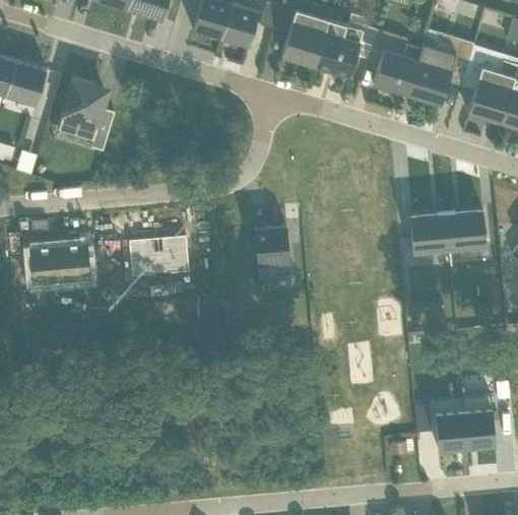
[(93,0),(93,1),(127,11),(130,0),(93,0)]
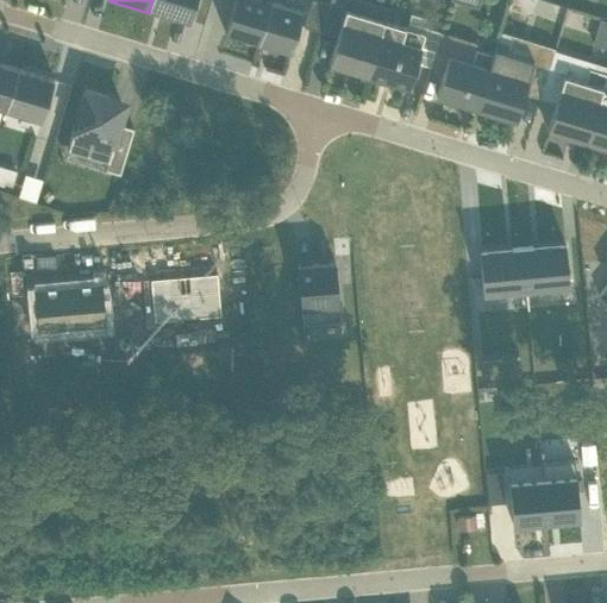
[(152,0),(149,13),(191,26),(198,0),(152,0)]
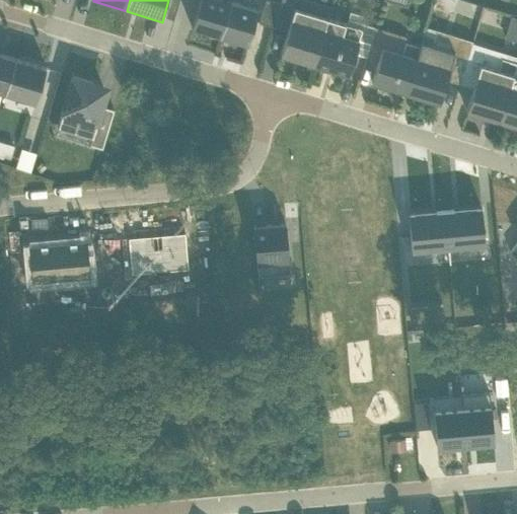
[(202,0),(194,30),(221,41),(232,5),(216,0),(202,0)]
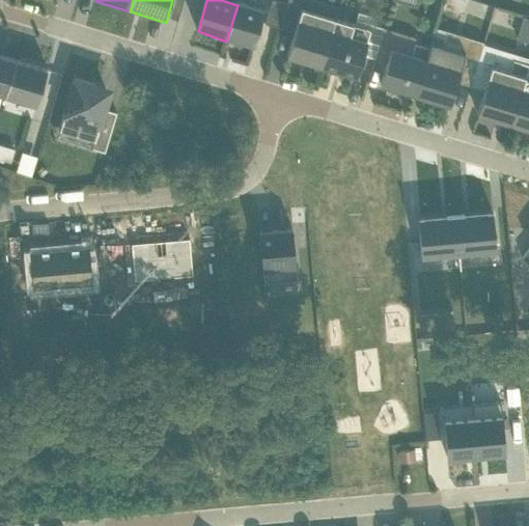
[(322,70),(336,22),(339,10),(304,0),(289,0),(280,31),(296,35),(287,59),(322,70)]
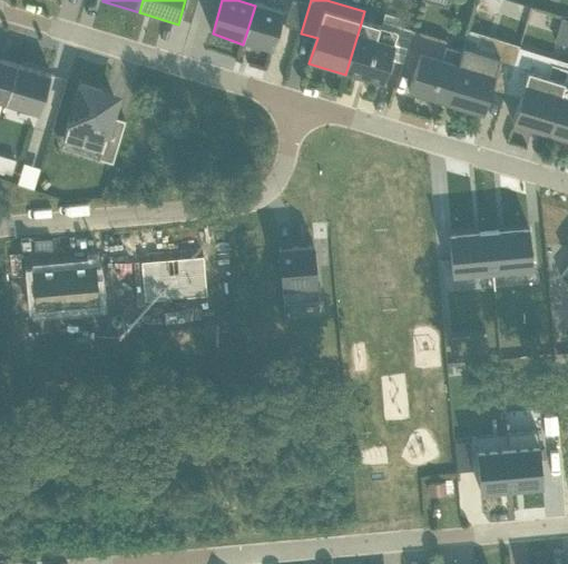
[(397,0),(409,3),(419,9),(421,0),(397,0)]
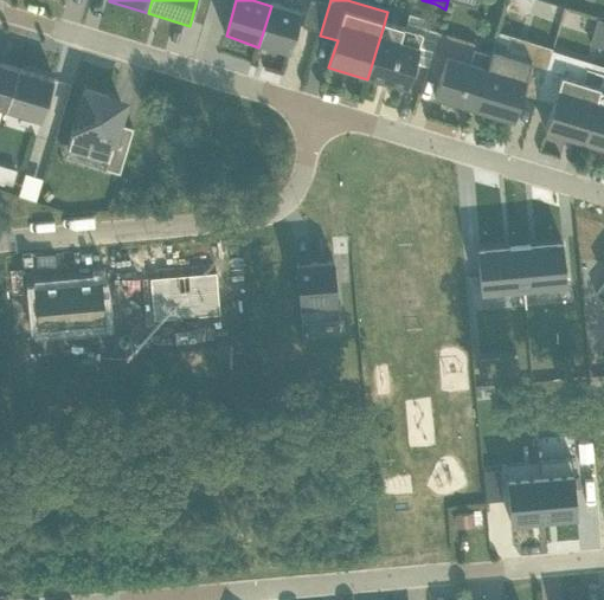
[(450,0),(450,5),(477,12),(480,0),(450,0)]
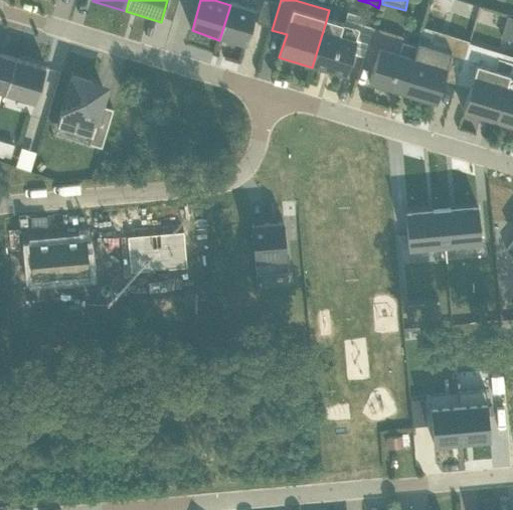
[(434,0),(431,10),(450,16),(454,4),(442,0),(434,0)]
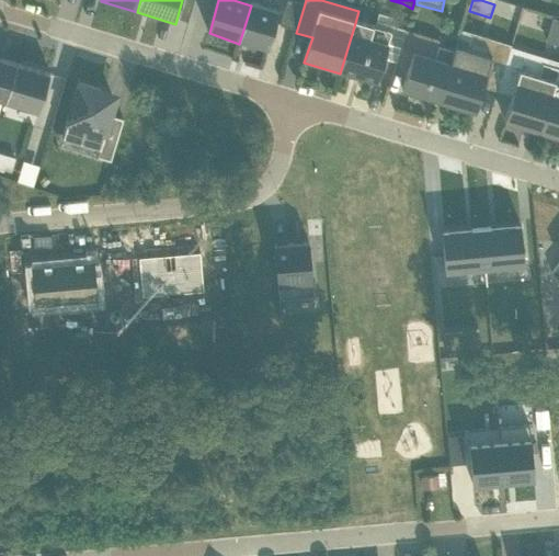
[(239,44),(269,52),(280,14),(251,6),(239,44)]
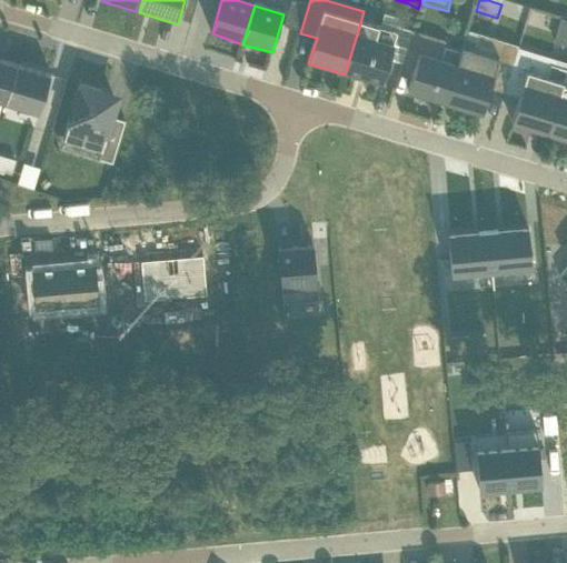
[(566,23),(561,22),(554,46),(566,49),(566,23)]
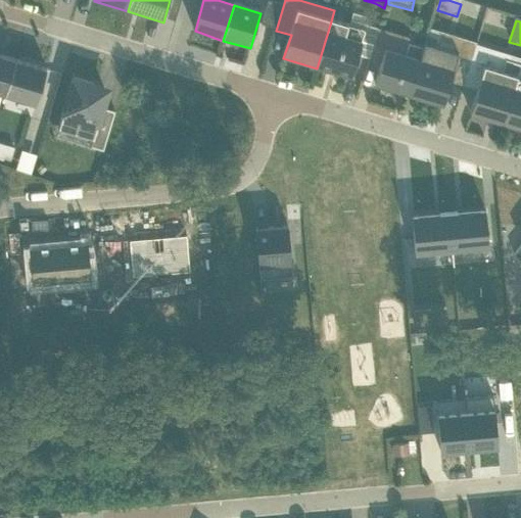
[(317,68),(351,80),(366,33),(331,21),(317,68)]
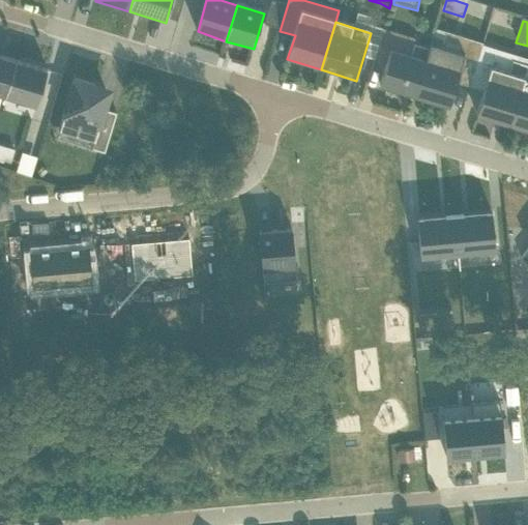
[(415,99),(431,52),(414,47),(415,41),(384,32),(375,60),(387,63),(380,88),(415,99)]
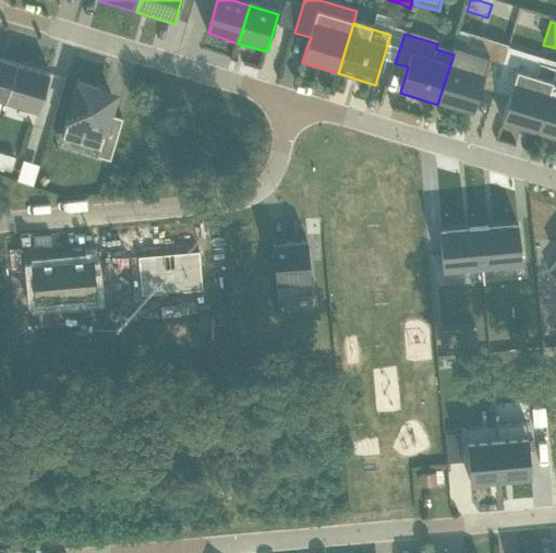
[(437,105),(472,115),(488,60),(456,49),(454,55),(437,105)]
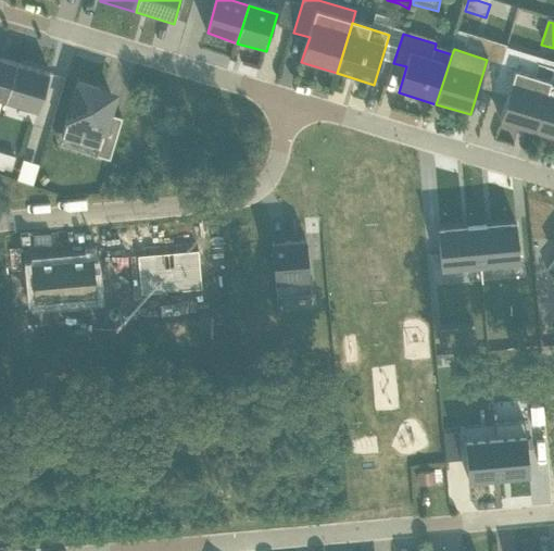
[(0,102),(7,105),(16,66),(0,61),(0,102)]
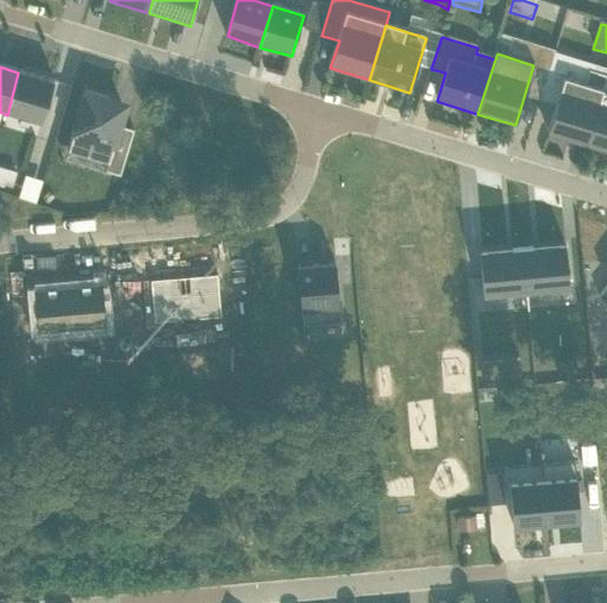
[(18,73),(7,115),(42,126),(55,85),(18,73)]
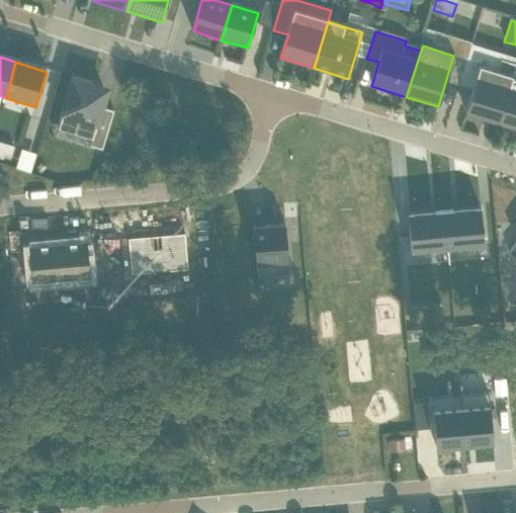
[(500,124),(515,75),(515,66),(502,62),(498,74),(481,68),(466,114),(500,124)]
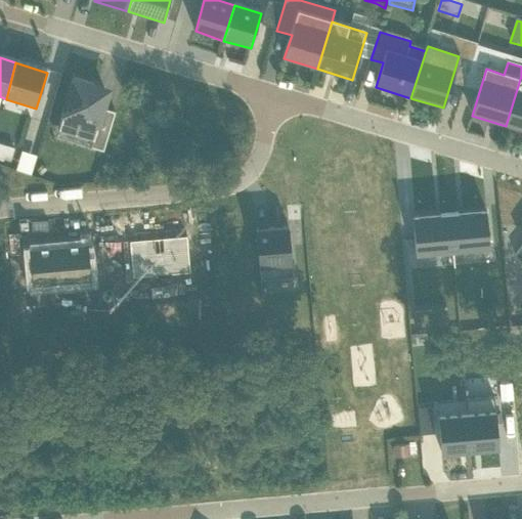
[(521,76),(506,126),(521,130),(521,76)]
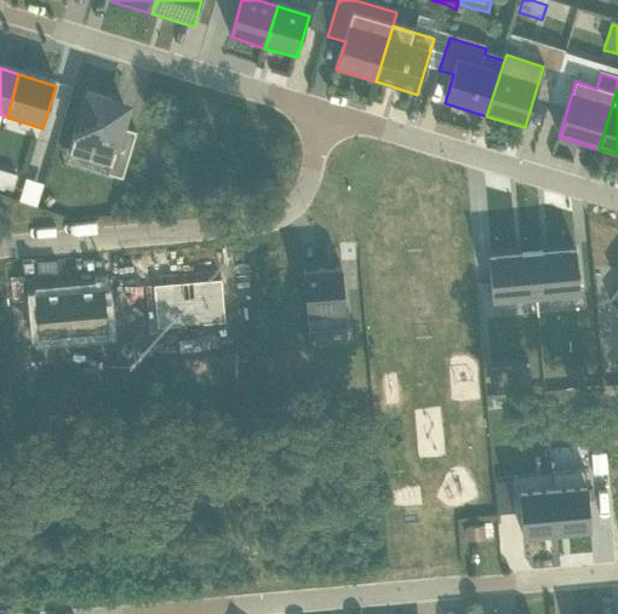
[(91,172),(124,182),(138,136),(124,131),(127,116),(114,113),(116,104),(89,96),(70,155),(95,162),(91,172)]
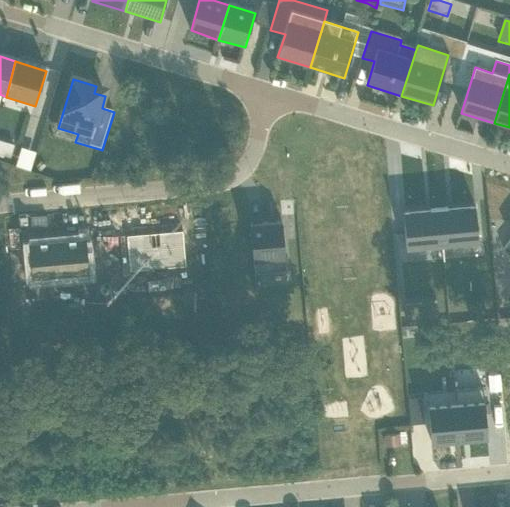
[(0,156),(11,160),(14,148),(0,143),(0,156)]
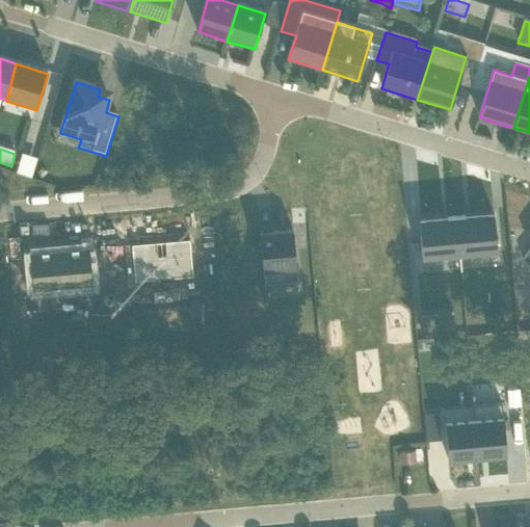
[(456,220),(459,258),(498,254),(495,216),(456,220)]
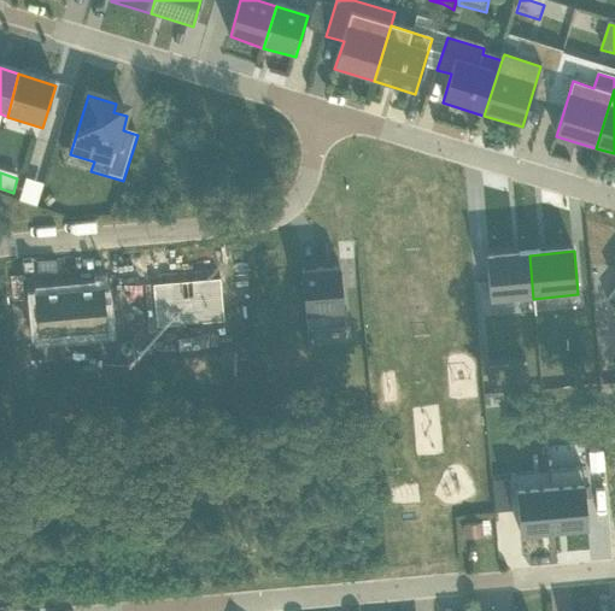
[(487,259),(491,303),(533,299),(529,256),(487,259)]
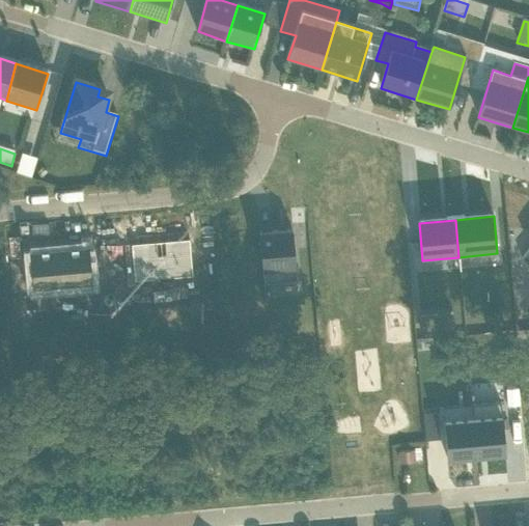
[(265,286),(298,283),(294,233),(260,236),(265,286)]
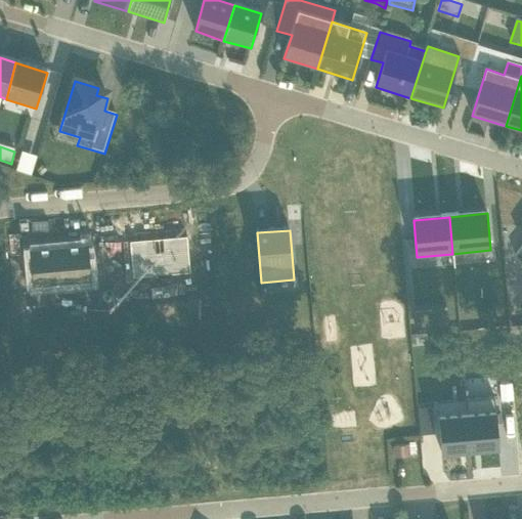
[(188,239),(159,242),(162,277),(191,275),(188,239)]
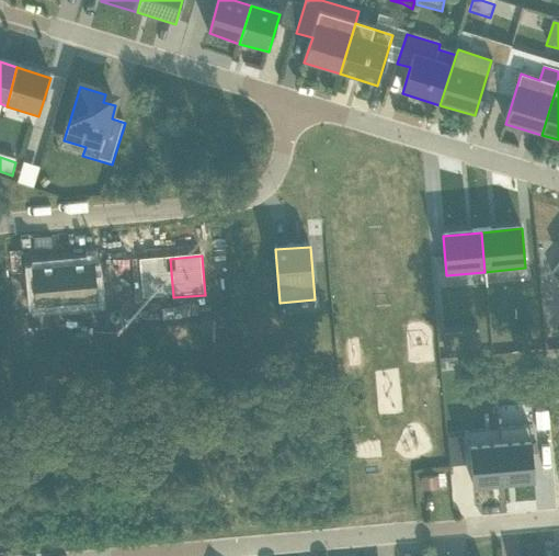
[(170,259),(139,261),(143,301),(173,297),(170,259)]
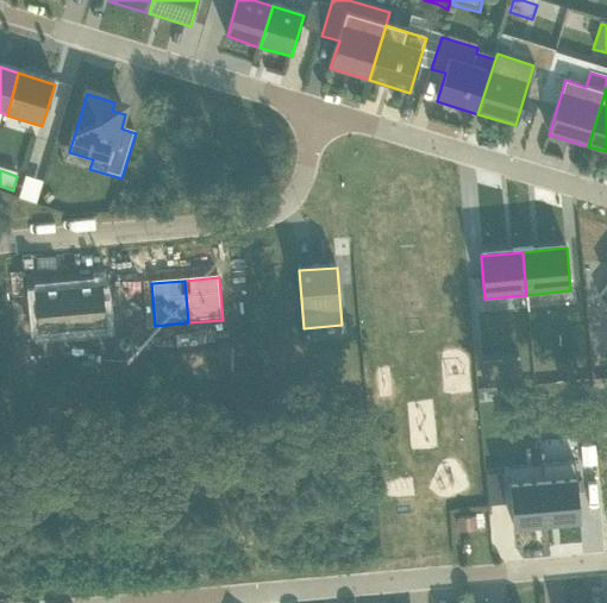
[(102,287),(69,290),(73,333),(106,330),(102,287)]
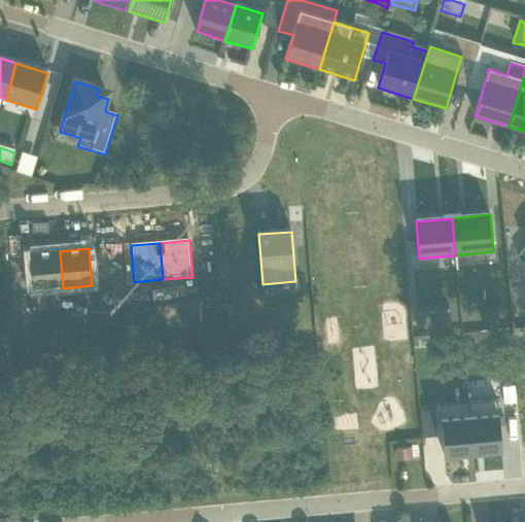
[(60,251),(30,254),(34,291),(63,288),(60,251)]
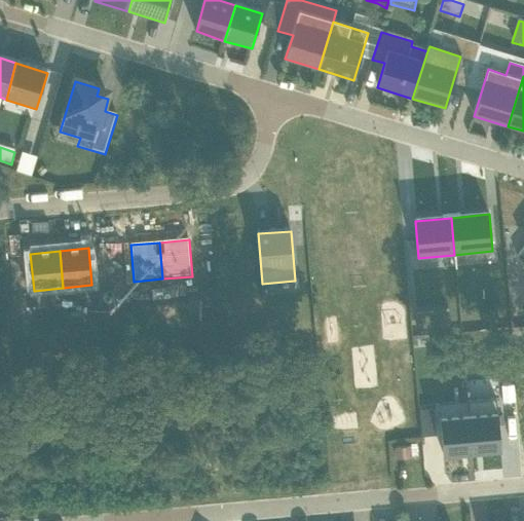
[(473,454),(501,452),(496,400),(468,402),(469,414),(473,454)]
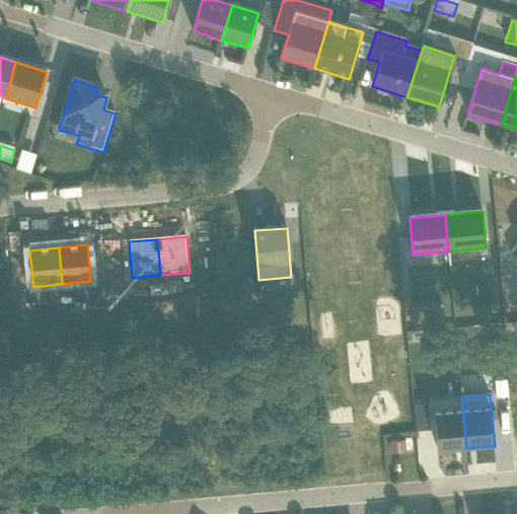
[(438,450),(466,448),(462,409),(434,411),(438,450)]
